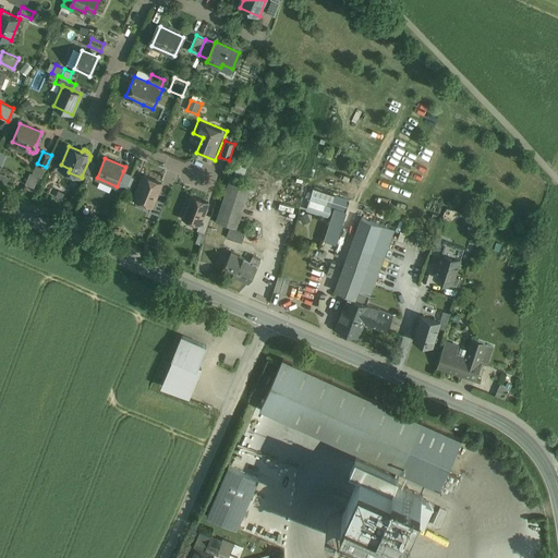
[(96,162),(89,159),(82,176),(88,178),(96,162)]
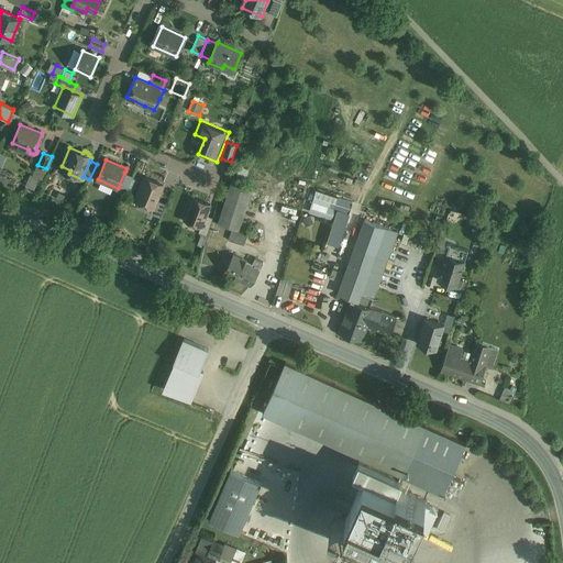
[(133,176),(124,173),(118,188),(117,190),(125,195),(133,176)]
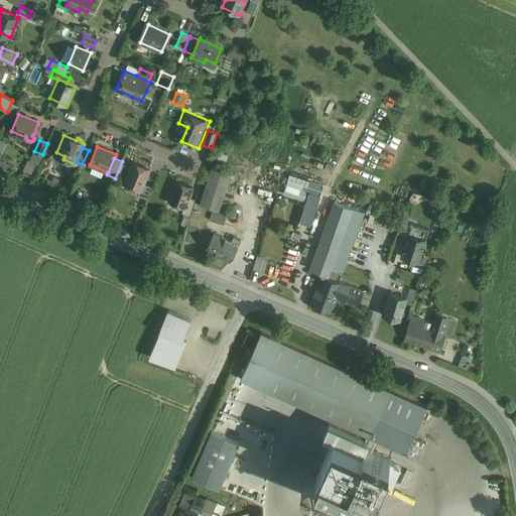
[(150,169),(133,162),(125,182),(141,189),(141,190),(144,183),(150,169)]
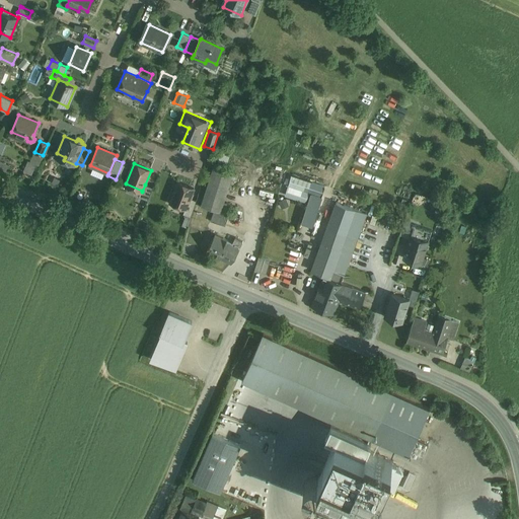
[(233,172),(214,166),(202,205),(215,209),(221,211),(224,203),(233,172)]
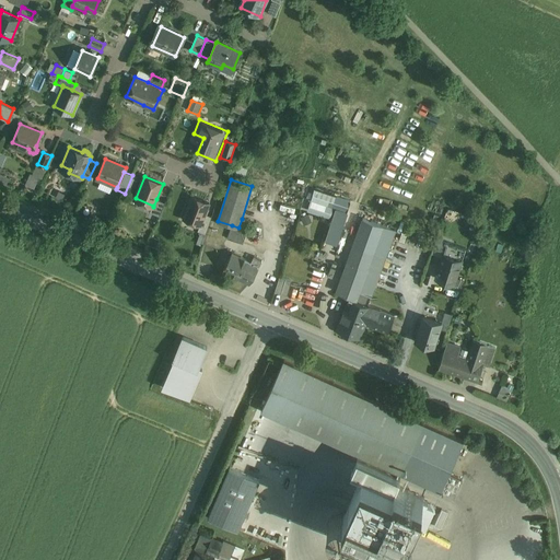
[(337,197),(315,189),(312,200),(311,200),(307,210),(330,218),(337,197)]
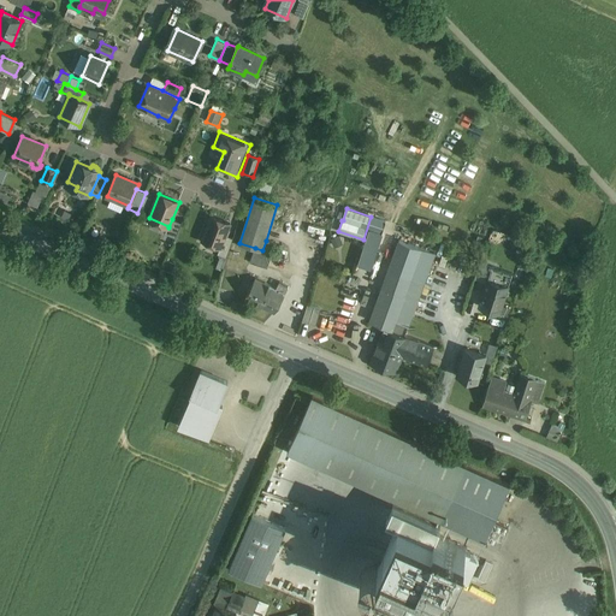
[(230,224),(212,215),(202,241),(220,248),(225,236),(230,224)]
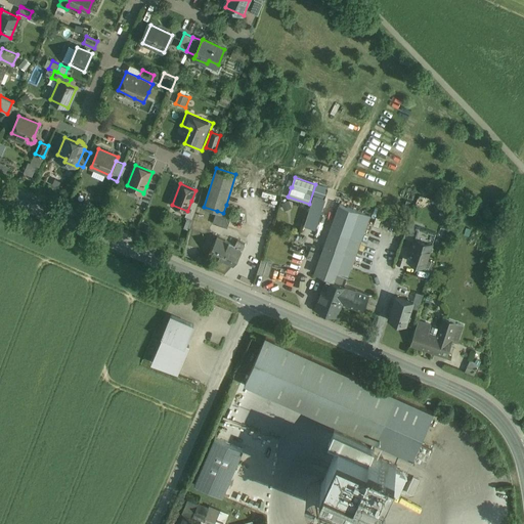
[(155,189),(146,186),(143,193),(143,192),(140,199),(149,203),(155,189)]
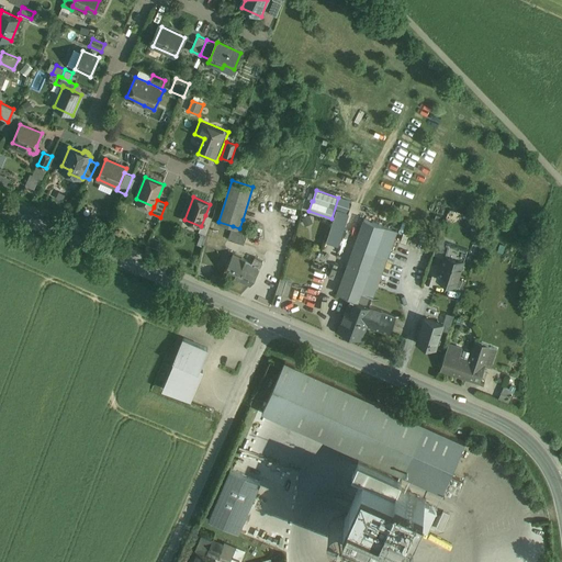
[(213,217),(205,215),(201,226),(199,232),(206,235),(213,217)]
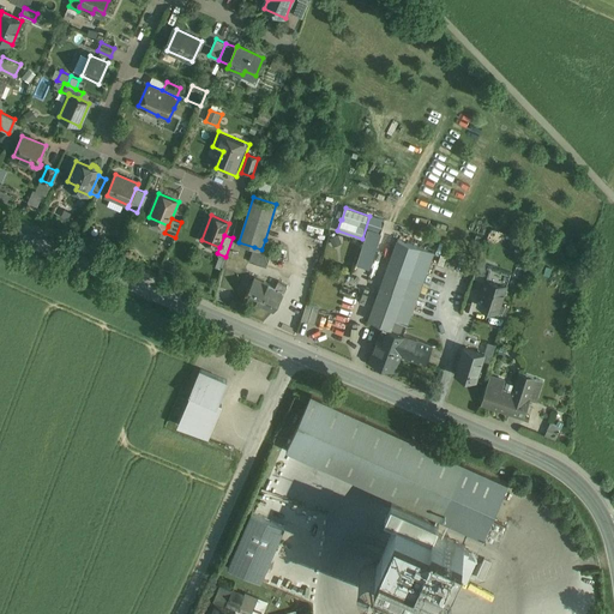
[(434,252),(398,239),(369,320),(384,325),(383,326),(391,330),(396,319),(408,324),(434,252)]
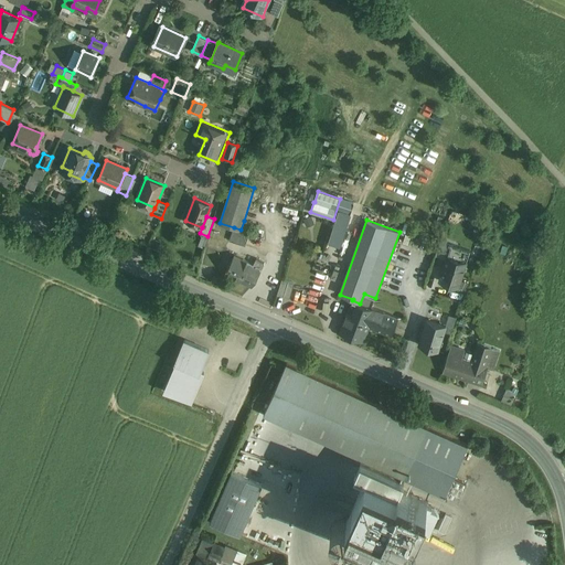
[(253,223),(244,221),(241,230),(249,233),(253,223)]
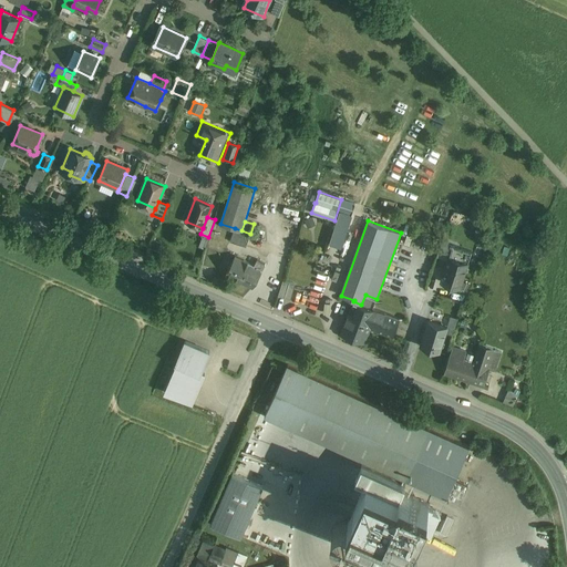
[(250,234),(241,230),(235,228),(230,241),(246,247),(250,234)]
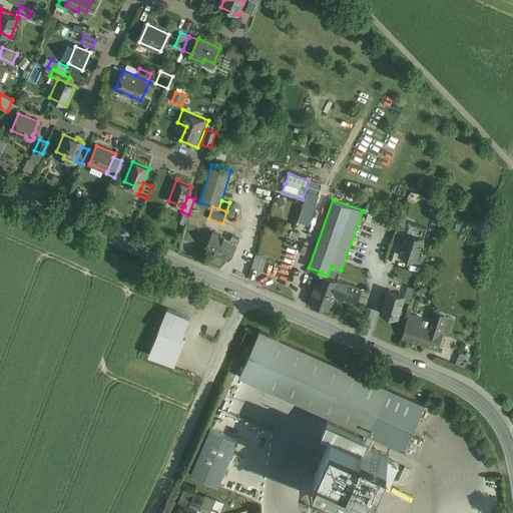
[(410,222),(407,232),(424,237),(427,227),(410,222)]
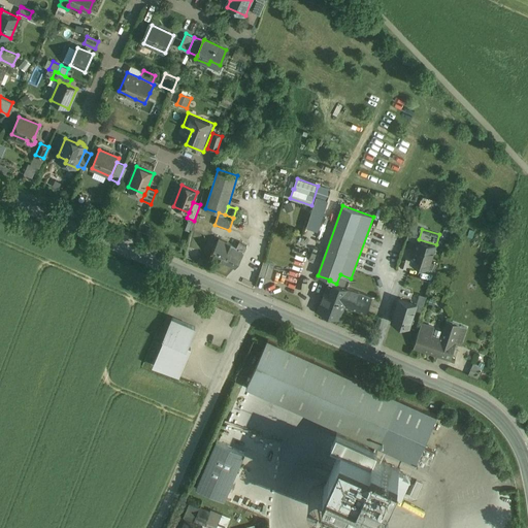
[(237,246),(220,237),(210,255),(235,267),(248,245),(239,241),(237,246)]
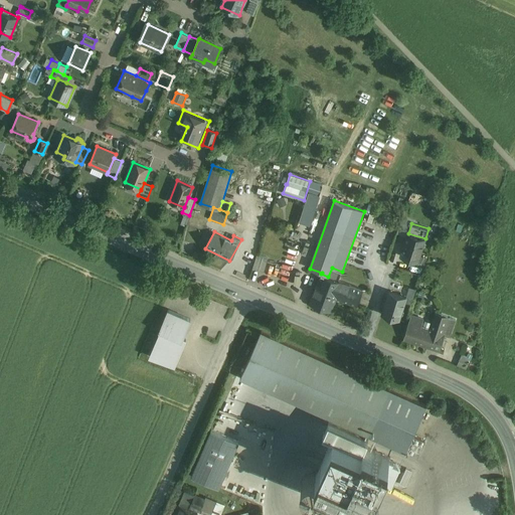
[(425,238),(408,233),(401,256),(417,262),(425,238)]
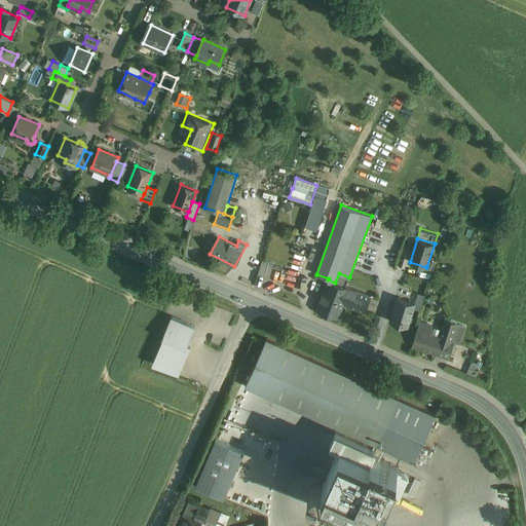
[(274,264),(263,260),(259,273),(270,277),(274,264)]
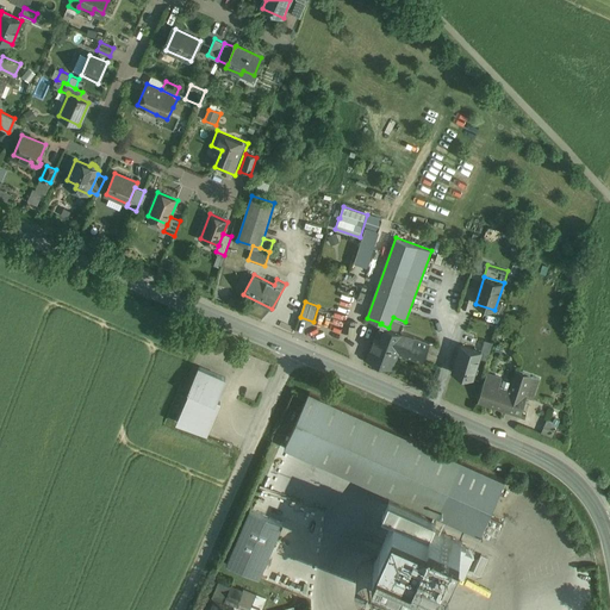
[(405,322),(393,317),(388,328),(402,332),(405,322)]
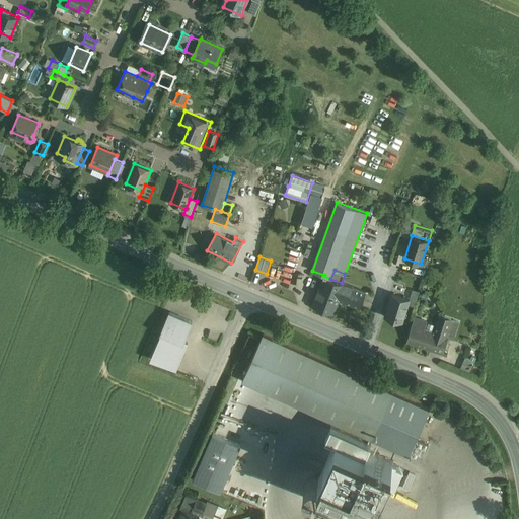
[(330,279),(323,276),(312,306),(334,314),(339,300),(360,308),(366,292),(342,283),(330,279)]
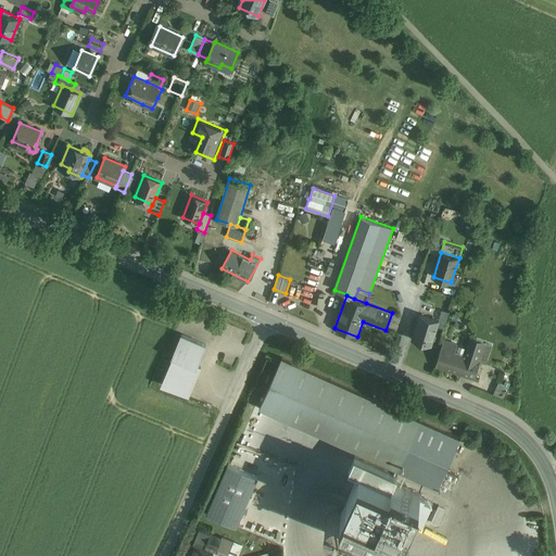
[(437,321),(419,315),(412,339),(429,344),(437,321)]
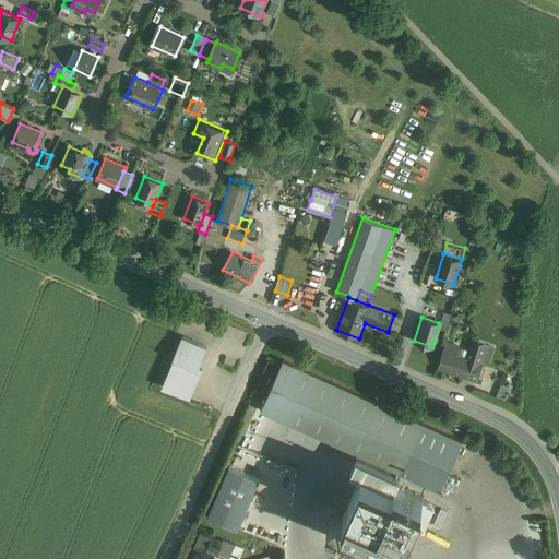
[(207,346),(183,336),(174,357),(175,358),(163,385),(190,396),(202,368),(199,367),(207,346)]
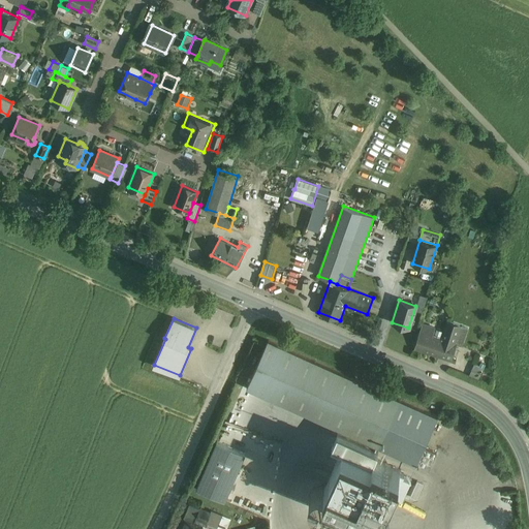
[(448,322),(441,340),(456,345),(463,347),(469,329),(448,322)]
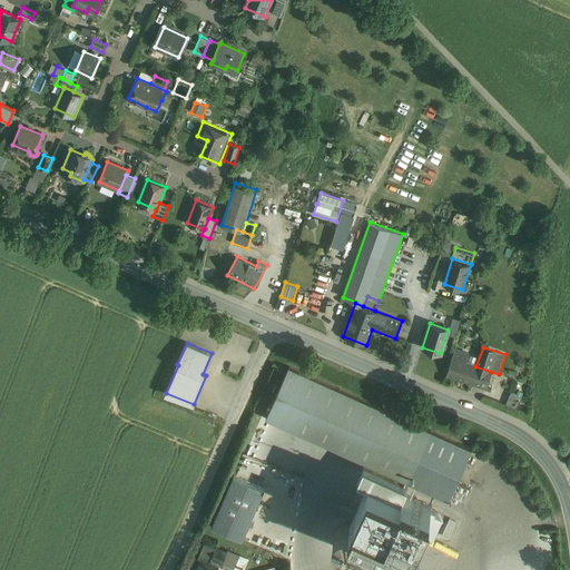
[(446,376),(469,384),(475,366),(469,363),(471,356),(455,351),(446,376)]
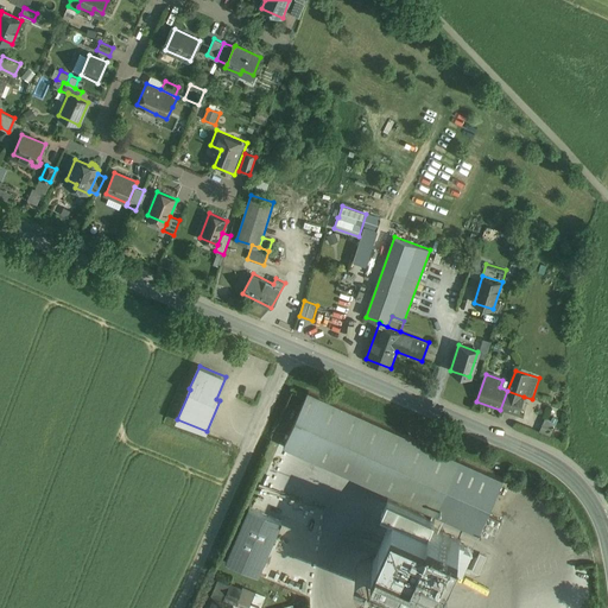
[(502,480),(309,392),(309,391),(284,445),(285,445),(477,533),(479,534),(479,533),(494,540),(502,521),(488,514),(504,480),(502,479),(502,480)]
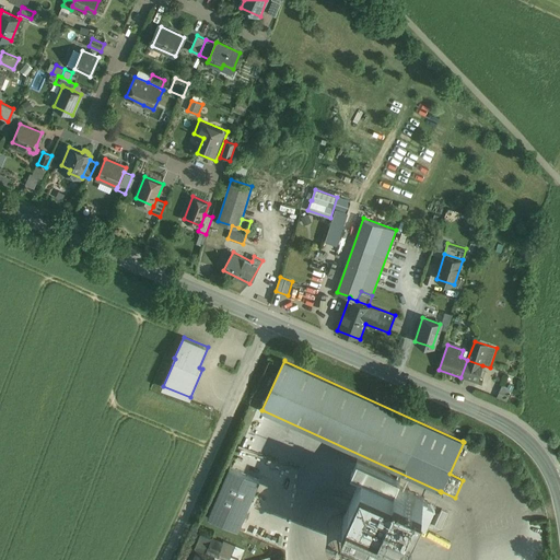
[(467,360),(461,377),(476,383),(482,365),(467,360)]
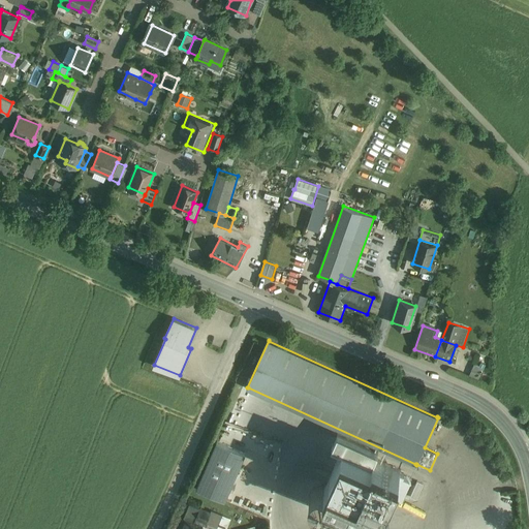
[(485,369),(474,365),(472,370),(483,374),(485,369)]
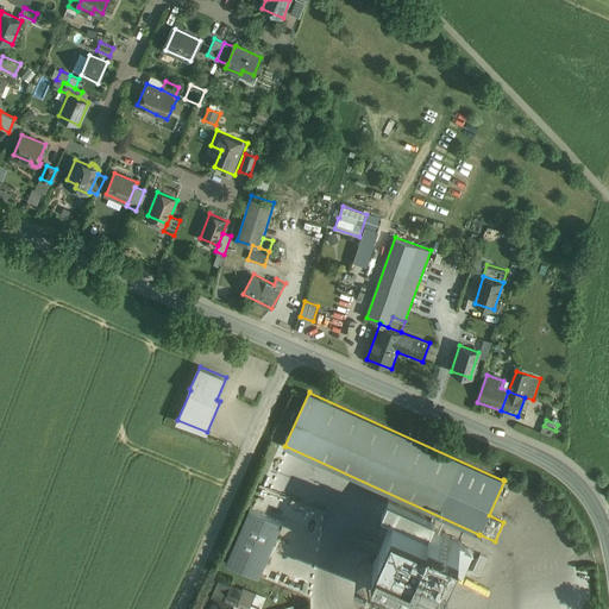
[(556,431),(544,426),(540,432),(552,437),(556,431)]
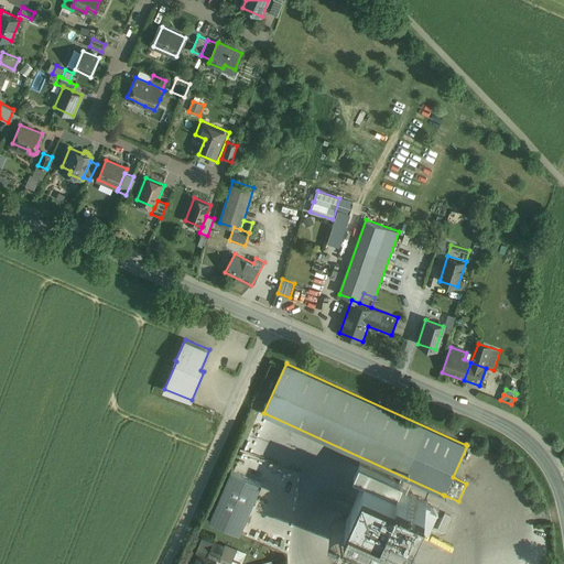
[(404,481),(360,462),(355,475),(366,479),(347,519),(408,548),(419,523),(427,503),(429,501),(401,488),(404,481)]
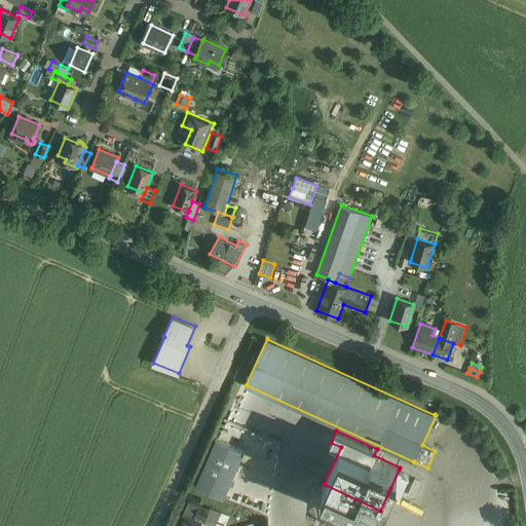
[(243,451),(216,440),(210,452),(208,456),(205,460),(195,485),(224,498),(243,451)]
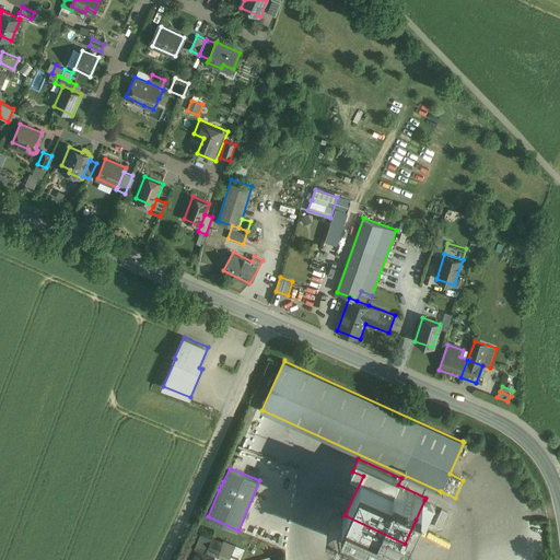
[(435,505),(424,500),(416,520),(427,525),(435,505)]
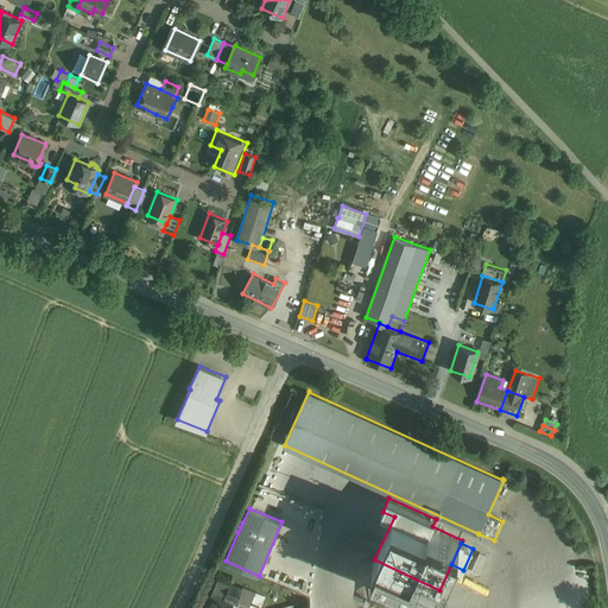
[(530,575),(544,575),(543,561),(529,562),(530,575)]
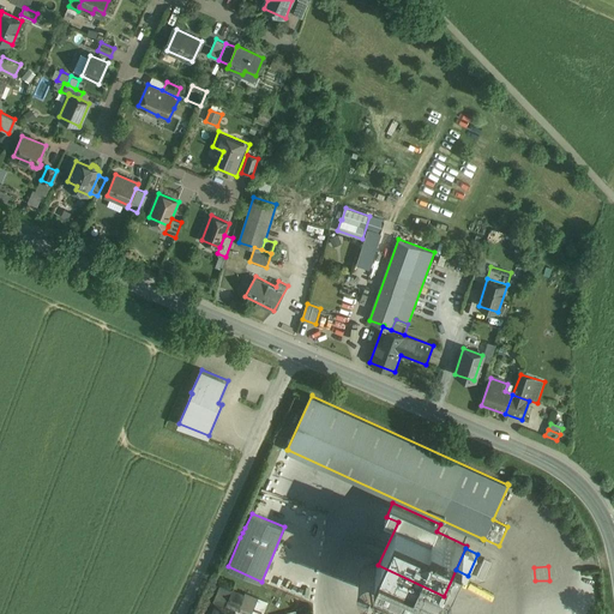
[(233,613),(238,605),(228,601),(232,590),(221,584),(209,613),(211,613),(233,613)]
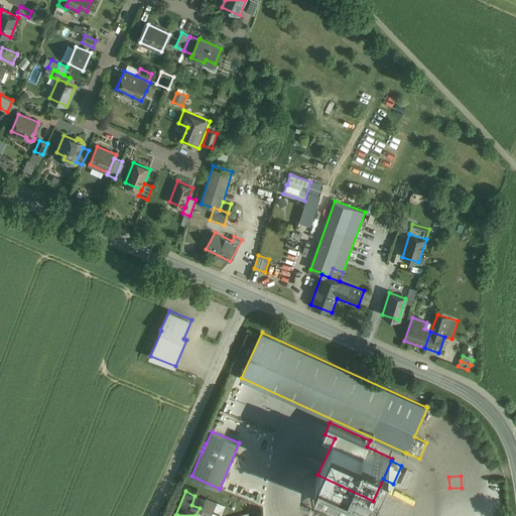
[(481,507),(492,506),(491,494),(480,494),(481,507)]
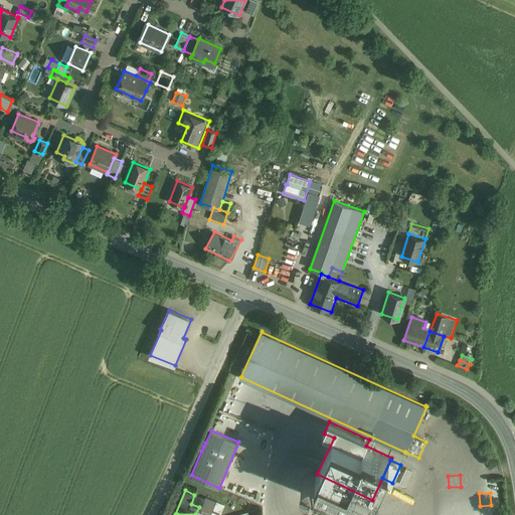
[(205,499),(194,495),(191,504),(199,507),(201,508),(205,499)]
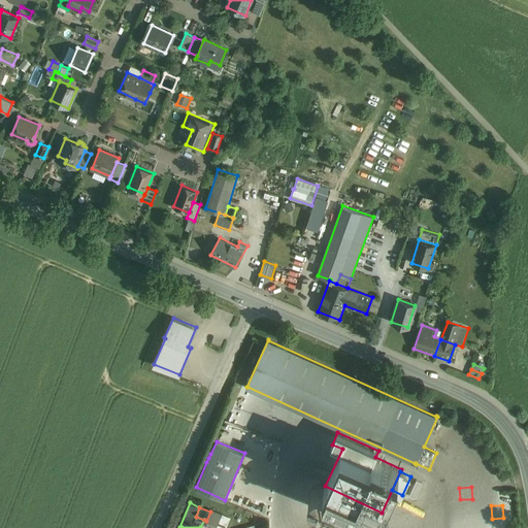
[(223,514),(211,508),(210,512),(206,521),(218,526),(220,521),(223,514)]
